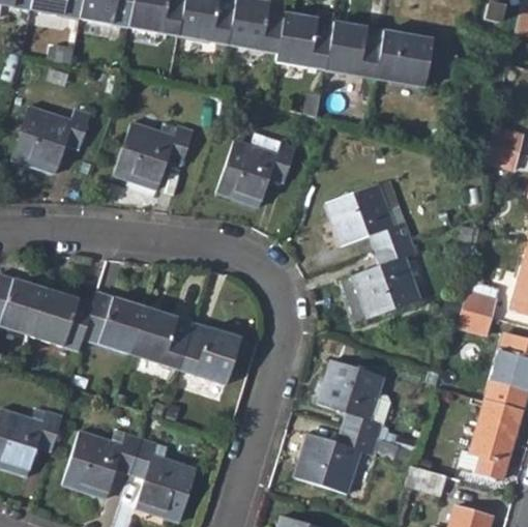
[(0,0),(0,2),(1,3),(30,8),(31,0),(0,0)]
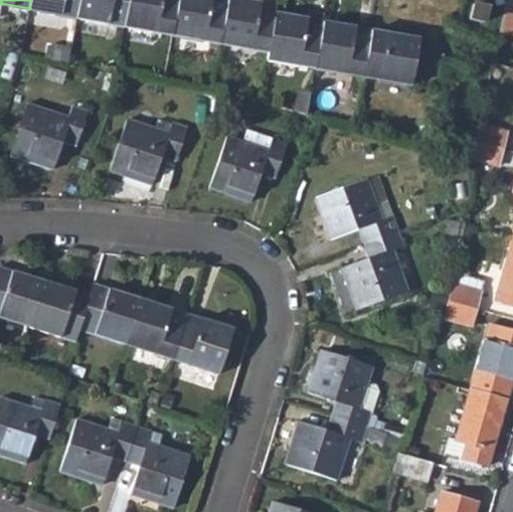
[(30,0),(29,8),(76,17),(79,0),(30,0)]
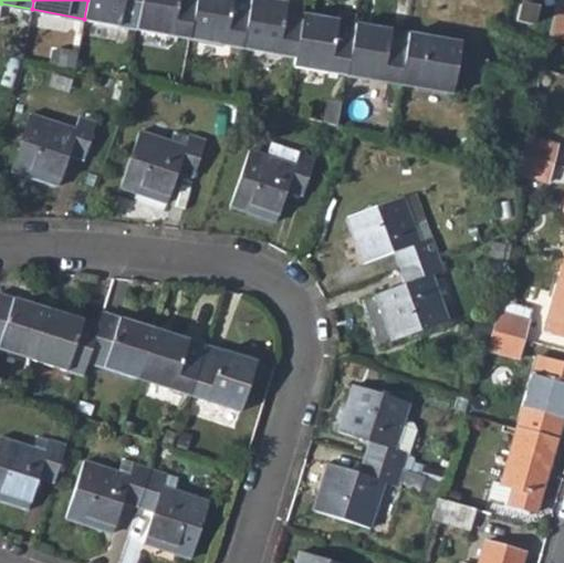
[(87,0),(84,19),(136,28),(141,0),(87,0)]
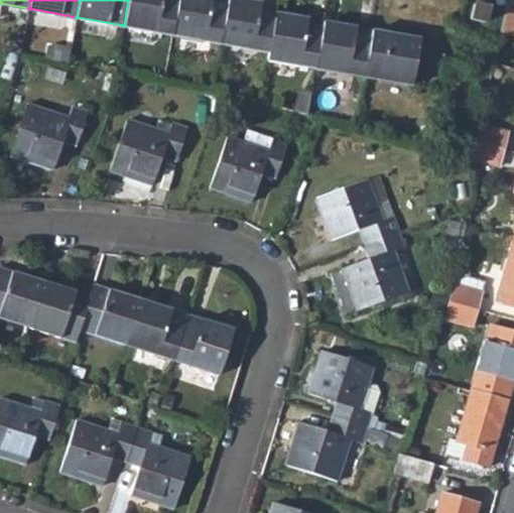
[(128,0),(124,25),(172,34),(178,0),(128,0)]
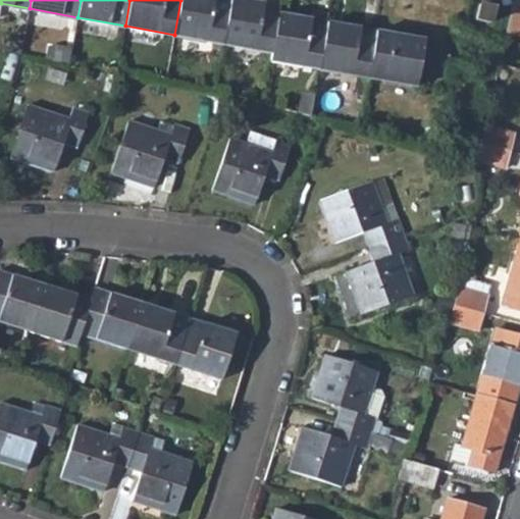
[(180,0),(174,35),(224,44),(231,0),(180,0)]
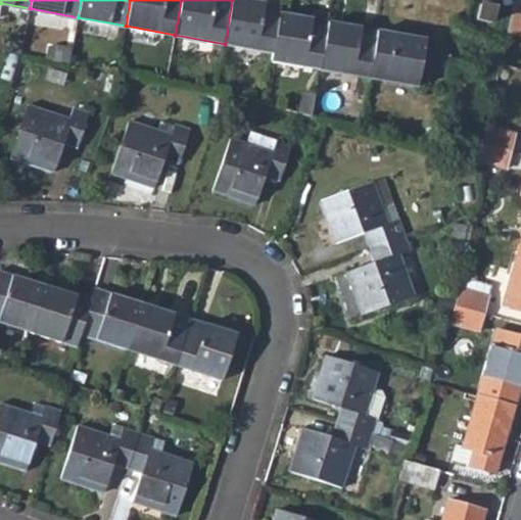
[(282,6),(249,0),(232,0),(225,44),(273,53),(280,12),(282,6)]
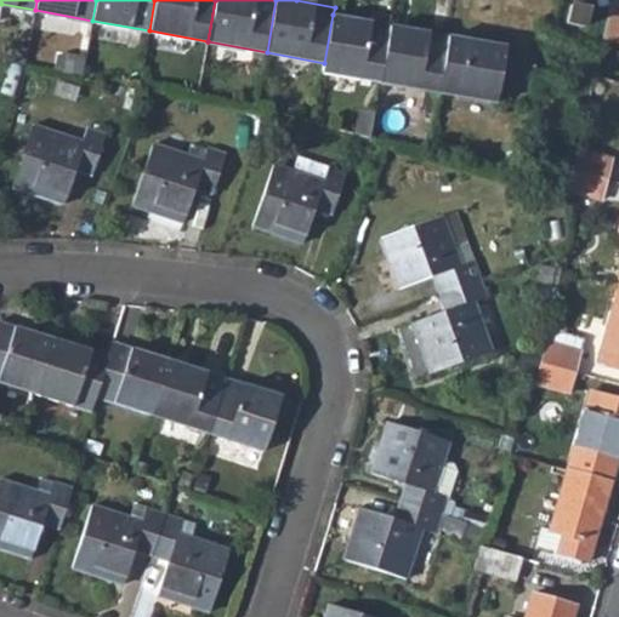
[(618,1),(612,0),(603,36),(618,40),(618,1)]
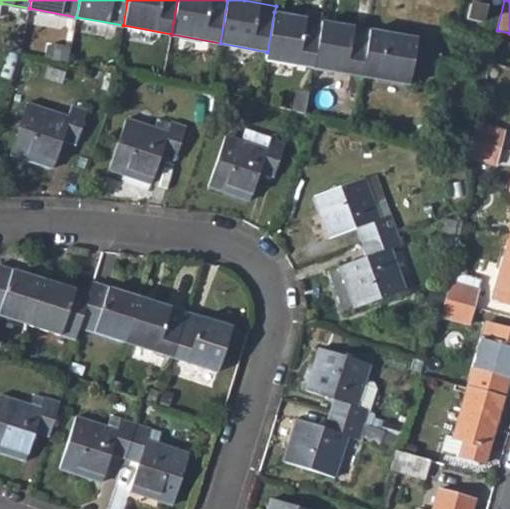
[(487,5),(471,1),(467,18),(483,22),(487,5)]
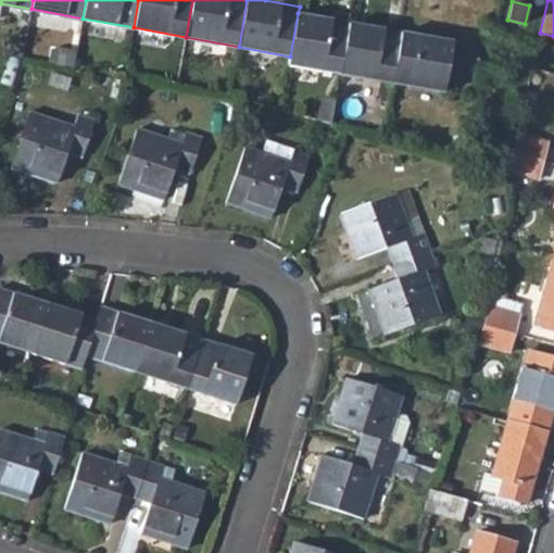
[(289,64),(342,73),(350,23),(352,14),(336,11),(335,20),(298,13),(290,57),(289,64)]
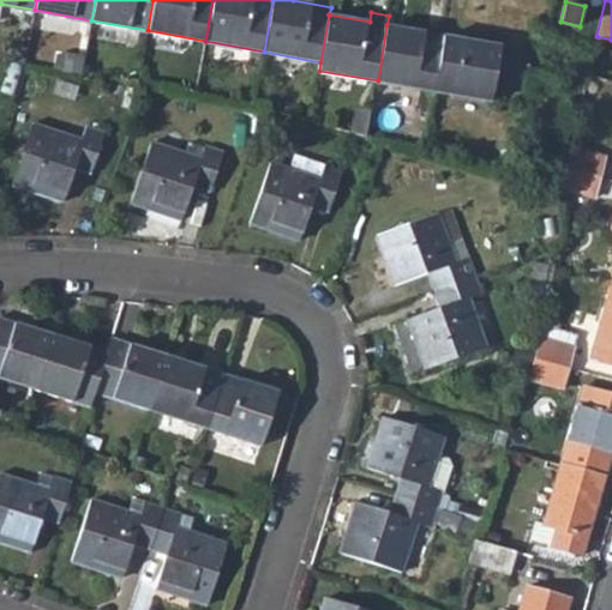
[(442,35),(387,25),(378,80),(432,90),(442,35)]
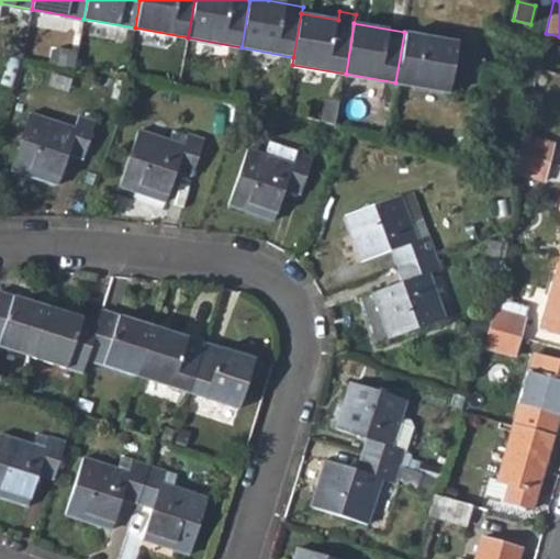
[(458,42),(404,32),(395,82),(450,92),(458,42)]
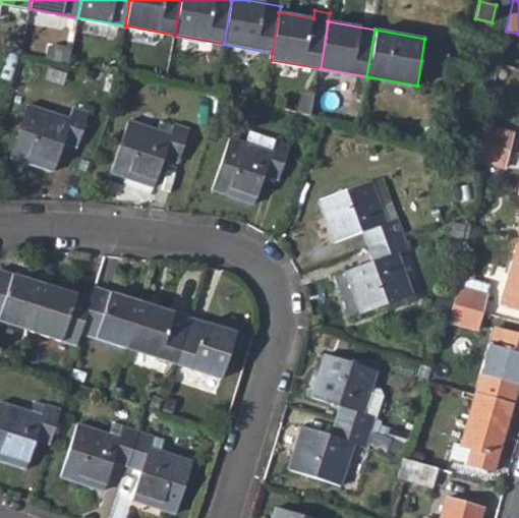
[(3,75),(13,79),(20,59),(9,56),(3,75)]
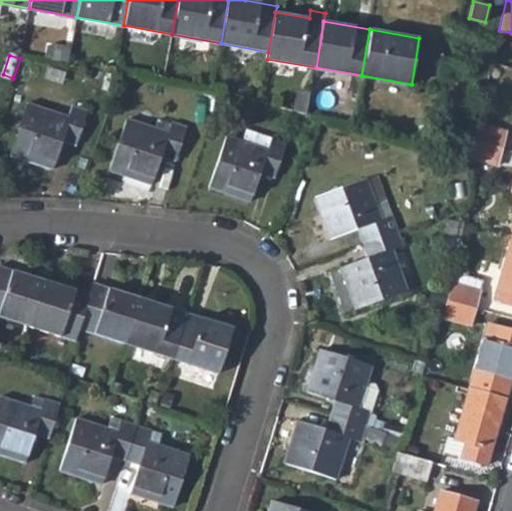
[(299,89),(294,111),(308,114),(312,91),(299,89)]
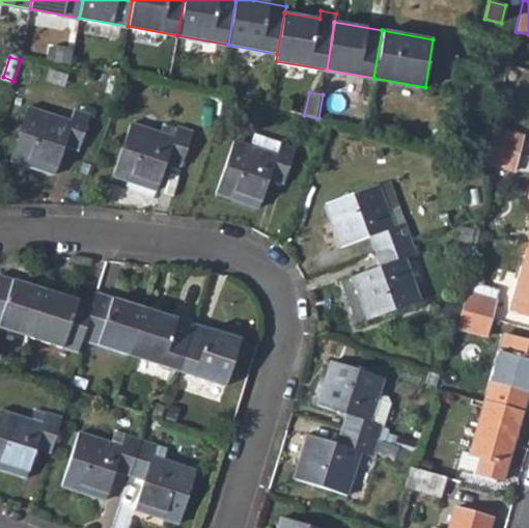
[(74,118),(30,104),(11,159),(55,173),(65,144),(80,148),(91,113),(77,108),(74,118)]
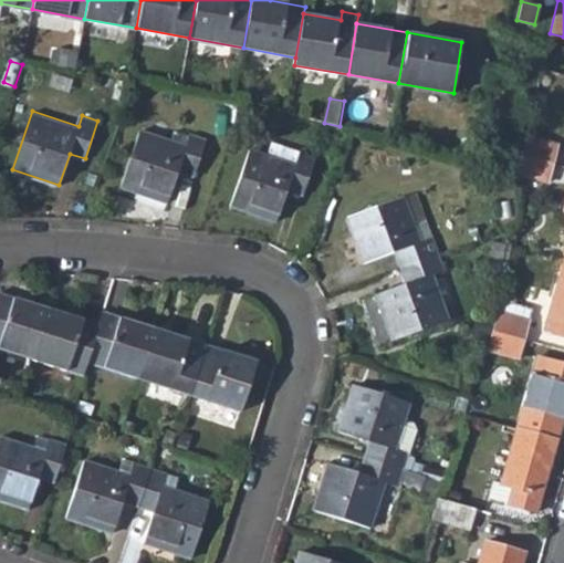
[(187,144),(141,129),(122,186),(168,201),(178,170),(196,176),(208,137),(191,131),(187,144)]
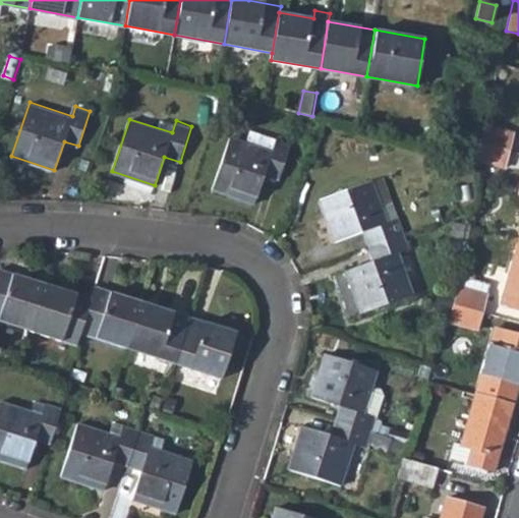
[(516,132),(484,124),(480,140),(512,150),(516,132)]
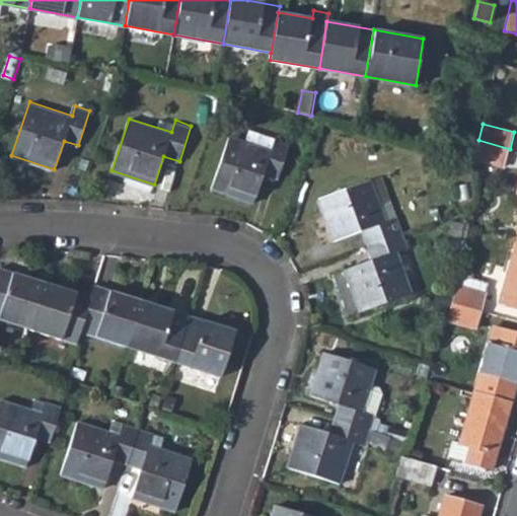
[(272,150),(230,136),(212,187),(254,201),(264,171),(280,177),(291,143),(276,138),(272,150)]
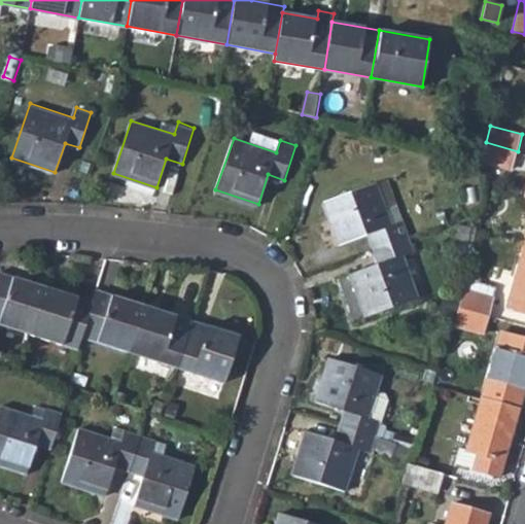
[(513,169),(518,151),(486,142),(482,161),(513,169)]
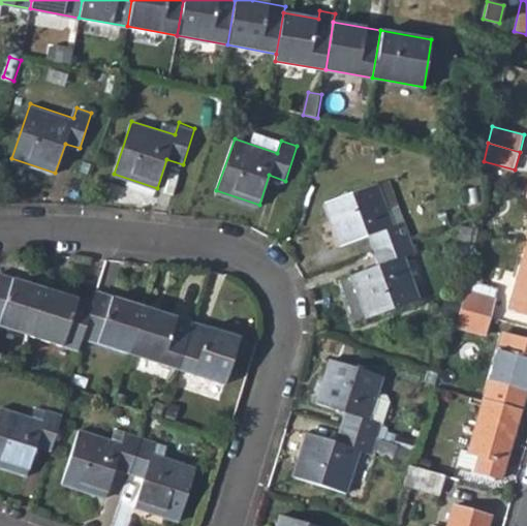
[(370,234),(375,249),(410,237),(404,220),(393,224),(377,182),(326,202),(341,244),(370,234)]
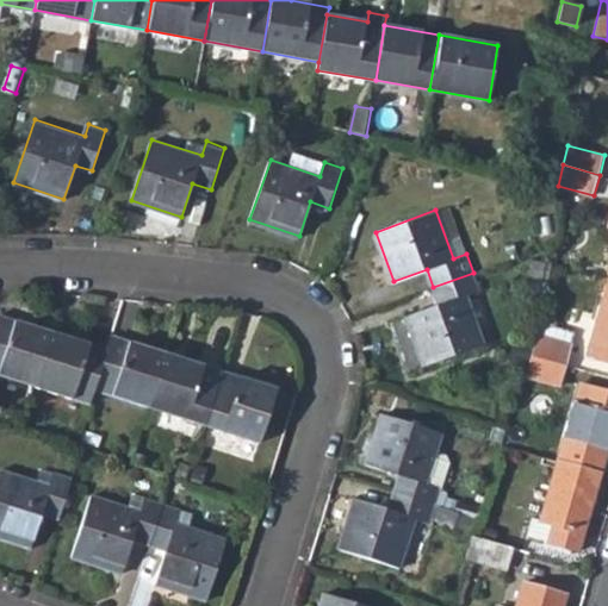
[(479,288),(473,273),(433,287),(439,304),(405,317),(423,364),(483,344),(466,294),(479,288)]
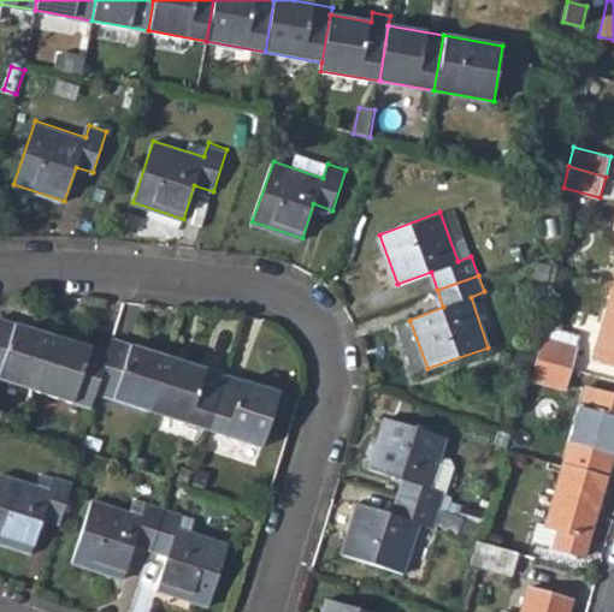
[(613,287),(594,358),(613,363),(613,287)]
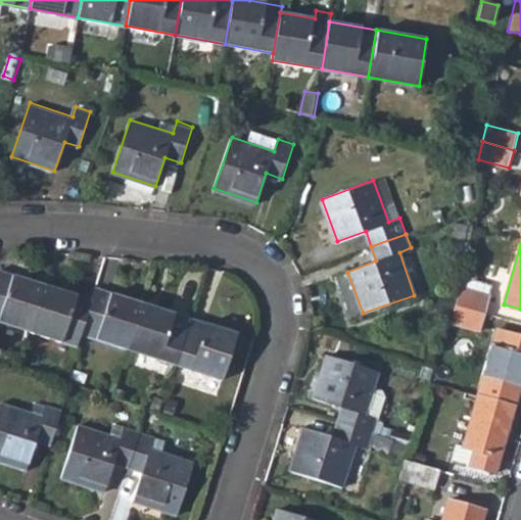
[(0,319),(30,329),(45,285),(0,270),(0,319)]
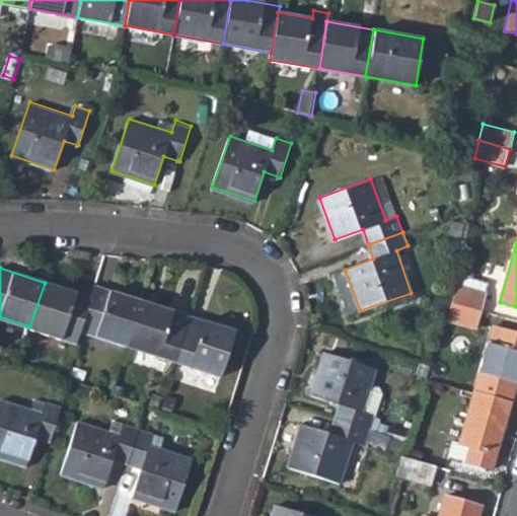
[(463,285),(487,291),(490,282),(466,275),(463,285)]
